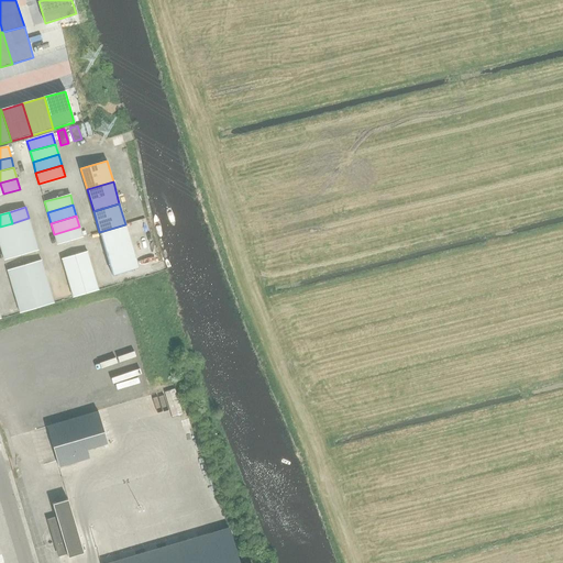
[(12,223),(14,234),(32,229),(29,218),(12,223)]
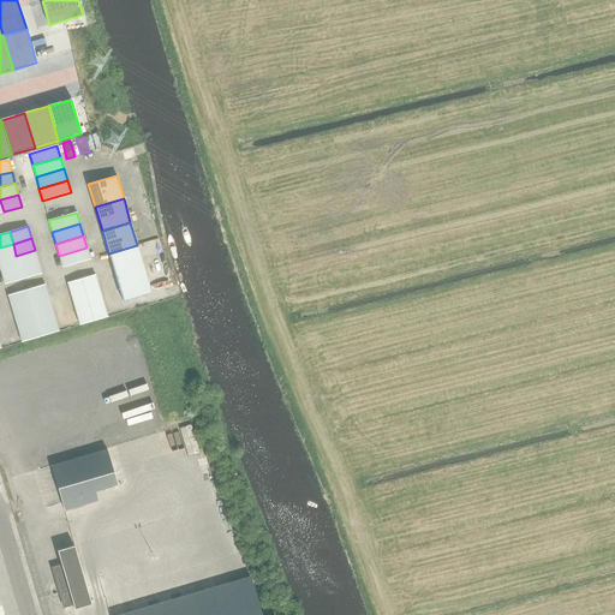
[(0,260),(16,256),(13,244),(0,248),(0,260)]
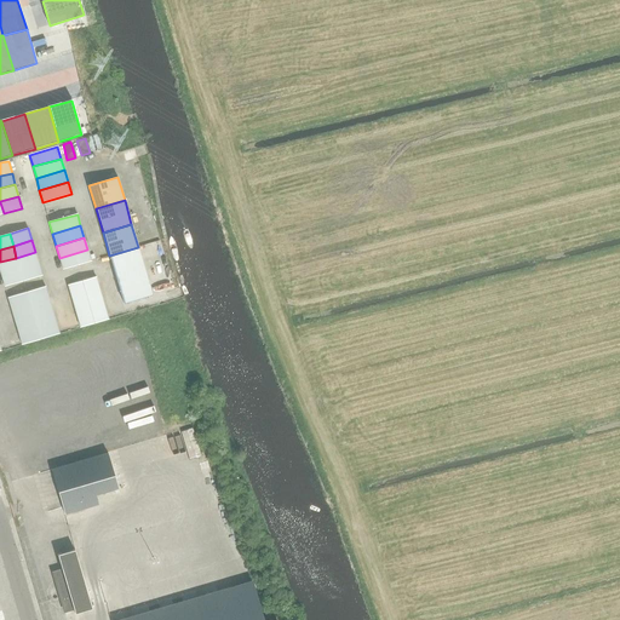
[(114,269),(142,260),(138,248),(110,257),(114,269)]
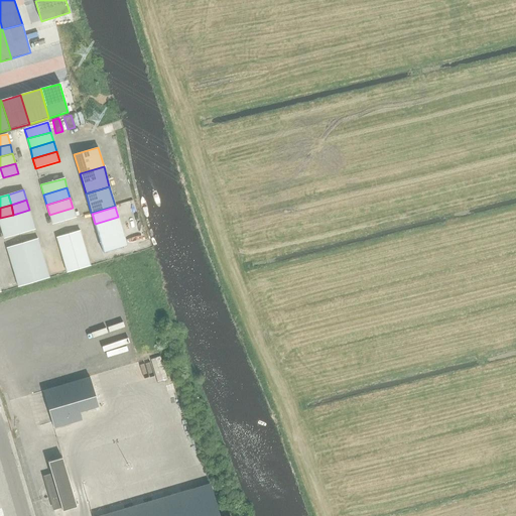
[(52,224),(76,218),(73,208),(49,215),(52,224)]
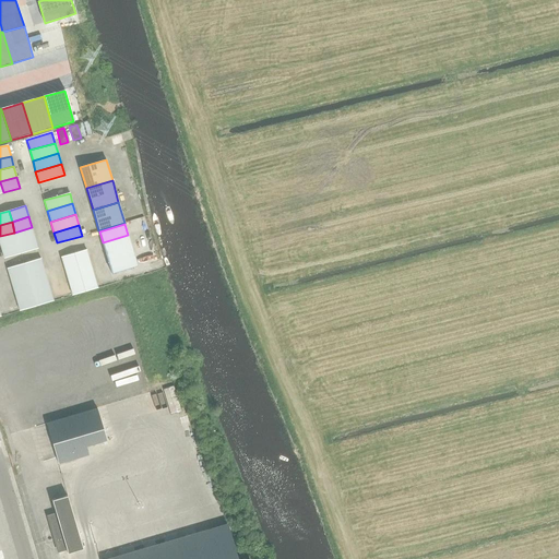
[(14,233),(18,242),(35,238),(32,227),(14,233)]
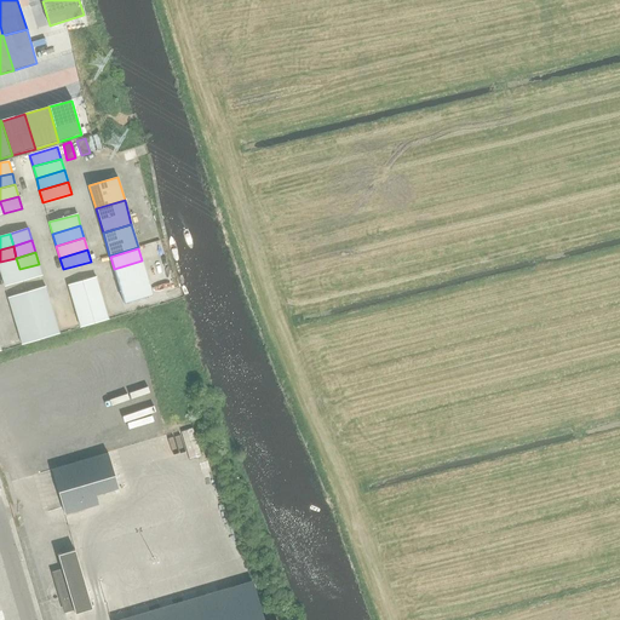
[(19,269),(16,258),(0,262),(0,271),(1,275),(19,269)]
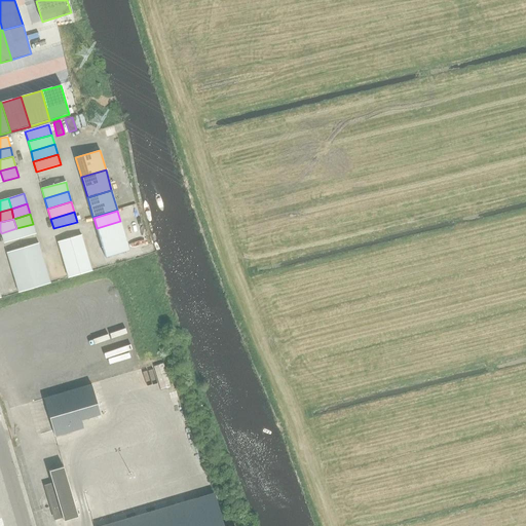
[(120,221),(97,228),(99,237),(123,230),(120,221)]
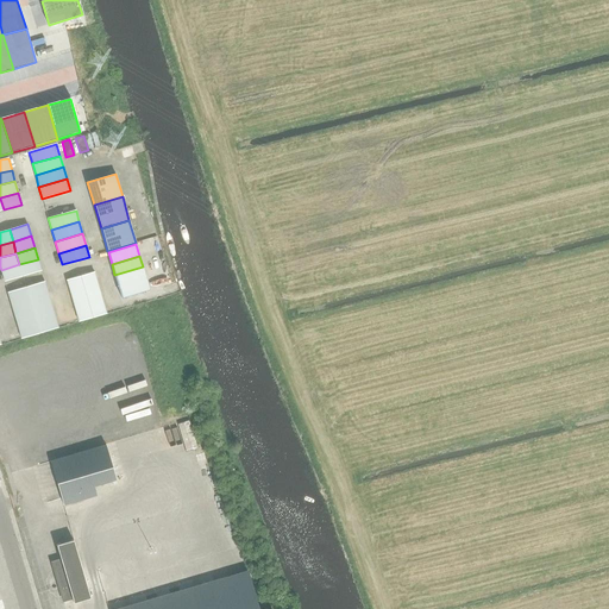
[(19,264),(23,276),(42,270),(38,259),(19,264)]
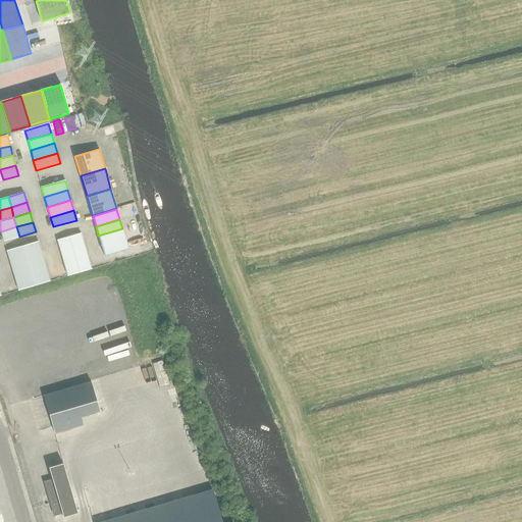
[(19,237),(16,226),(1,231),(4,242),(19,237)]
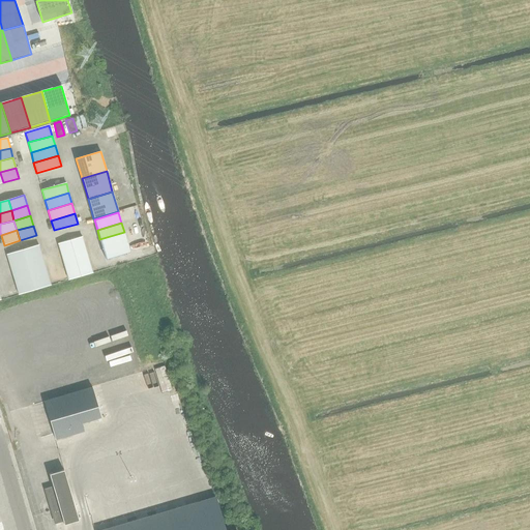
[(124,232),(99,239),(102,249),(127,242),(124,232)]
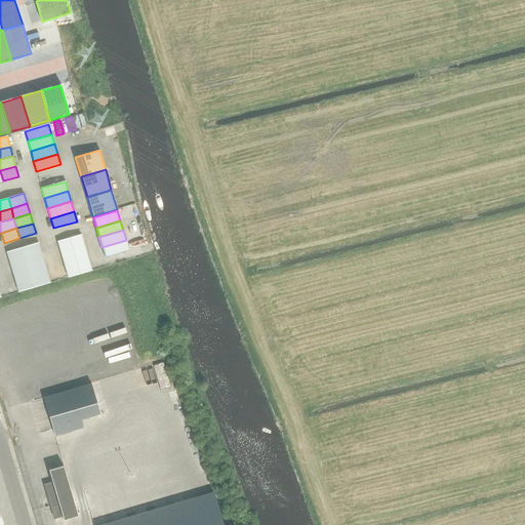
[(61,253),(85,246),(81,234),(57,241),(61,253)]
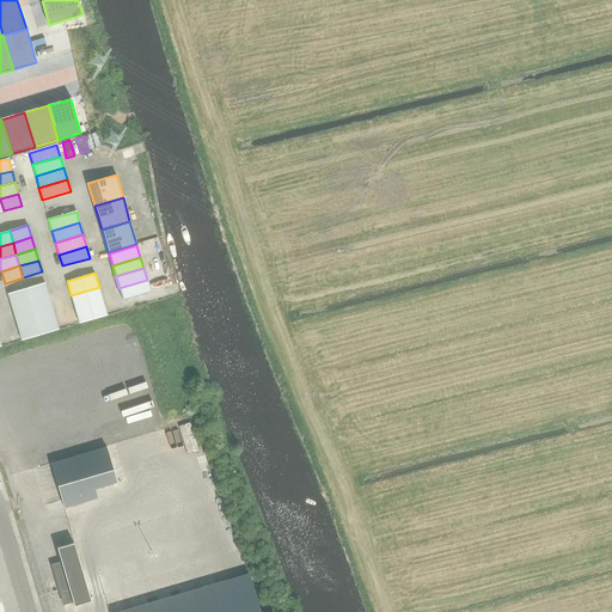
[(147,280),(118,288),(122,300),(151,292),(147,280)]
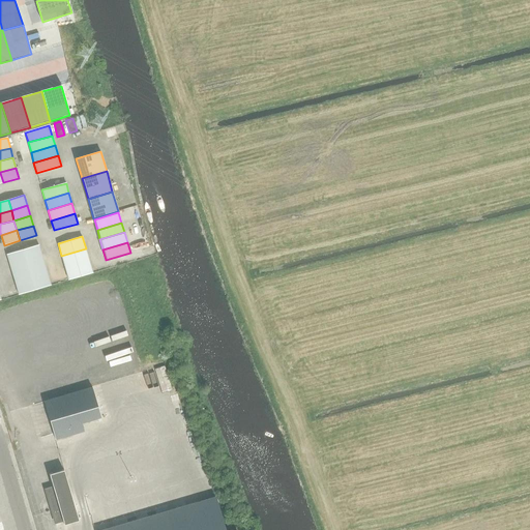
[(23,249),(26,260),(41,255),(38,245),(23,249)]
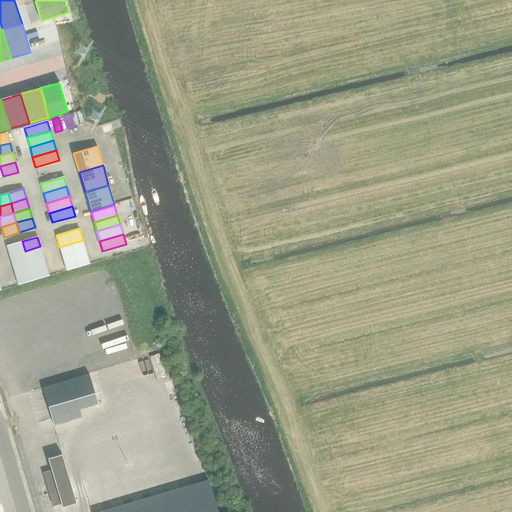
[(83,240),(59,247),(63,259),(86,252),(83,240)]
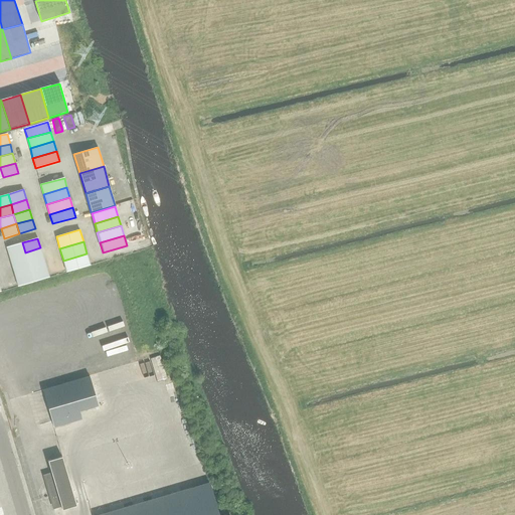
[(25,252),(22,242),(6,247),(9,258),(25,252)]
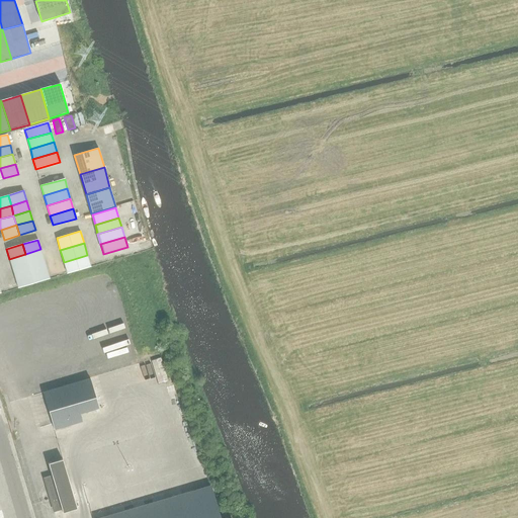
[(25,254),(28,264),(44,259),(40,249),(25,254)]
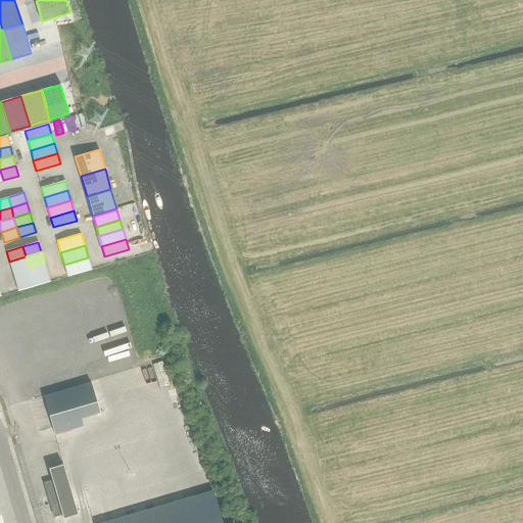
[(29,267),(26,256),(9,262),(12,271),(29,267)]
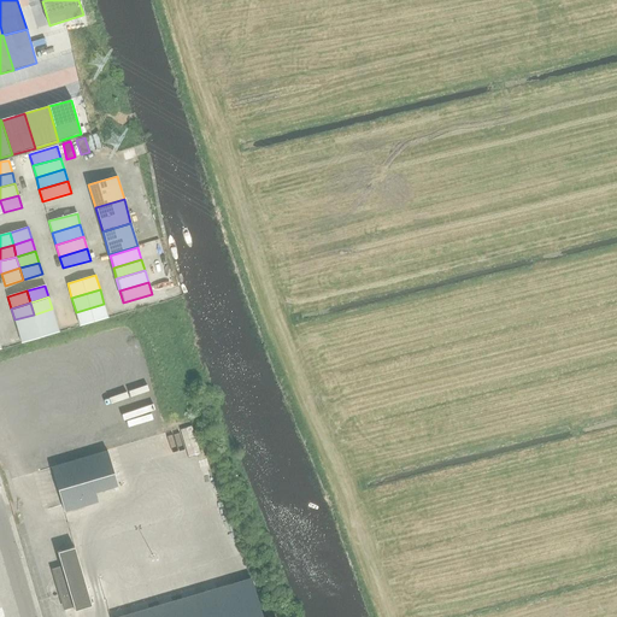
[(104,304),(76,312),(80,325),(109,318),(104,304)]
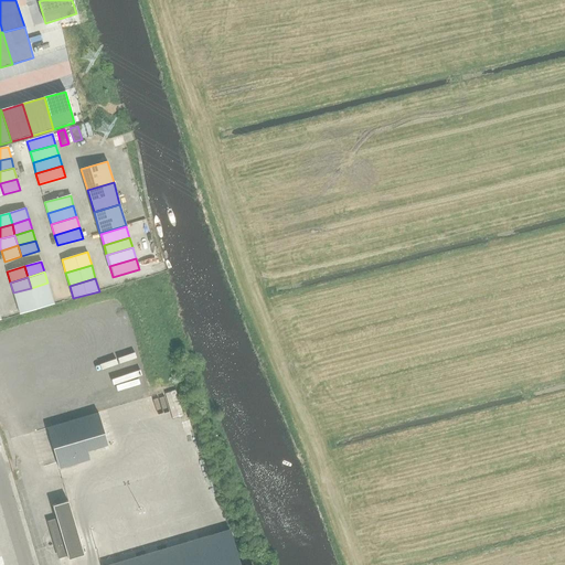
[(31,288),(34,298),(51,294),(48,283),(31,288)]
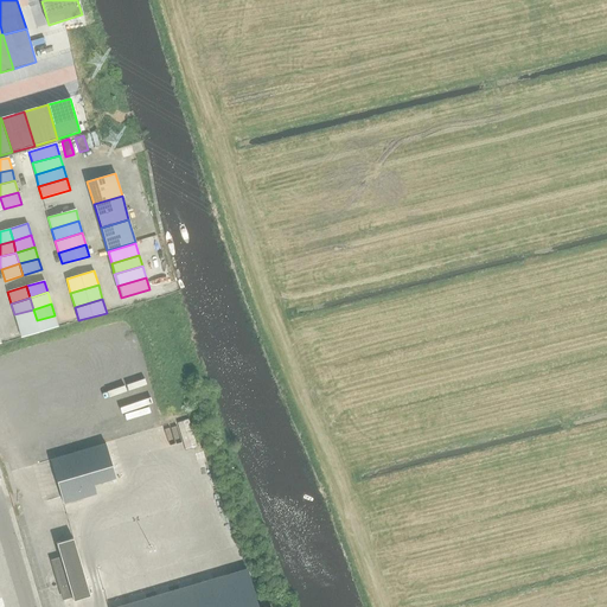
[(37,320),(33,310),(14,314),(18,326),(37,320)]
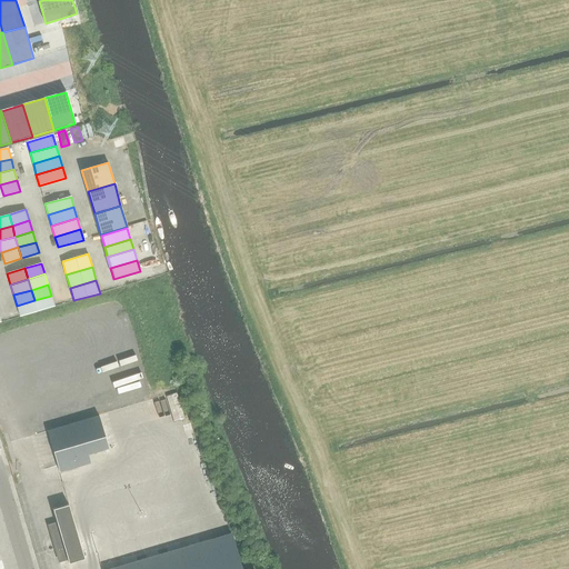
[(51,296),(35,300),(38,311),(55,306),(51,296)]
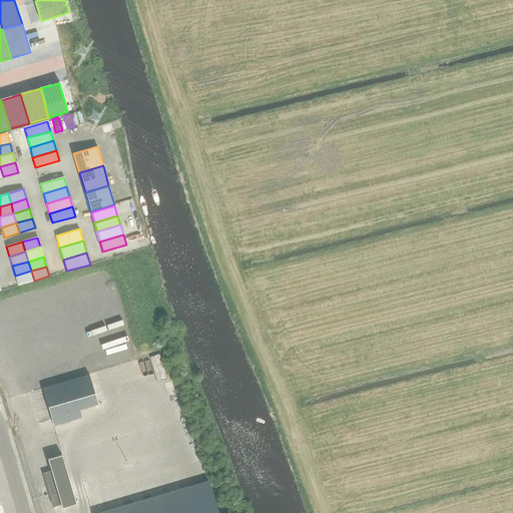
[(34,281),(31,271),(15,276),(18,286),(34,281)]
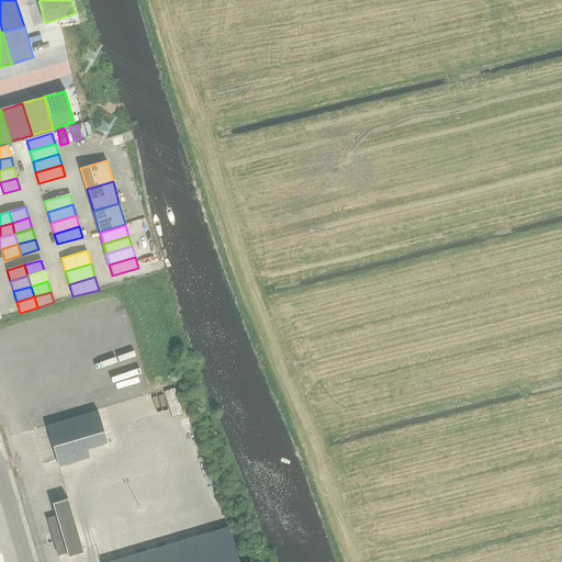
[(89,457),(87,449),(107,442),(98,411),(47,426),(58,467),(89,457)]
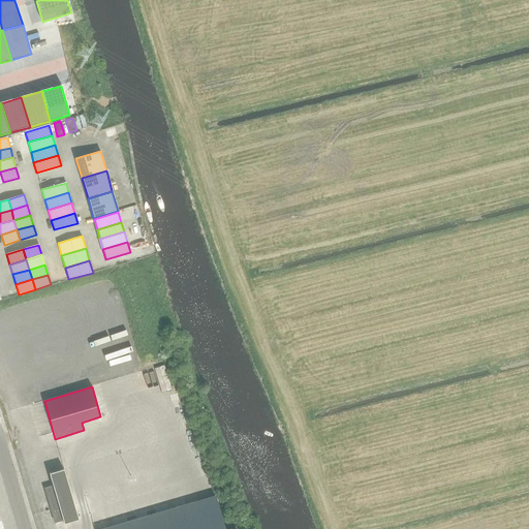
[(49,473),(53,487),(59,507),(52,510),(56,521),(63,519),(64,524),(79,520),(64,469),(49,473)]
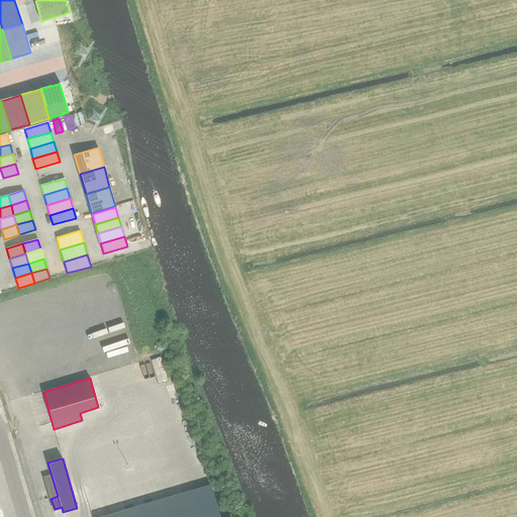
[(230,516),(227,516),(219,516),(210,485),(100,516),(230,516)]
